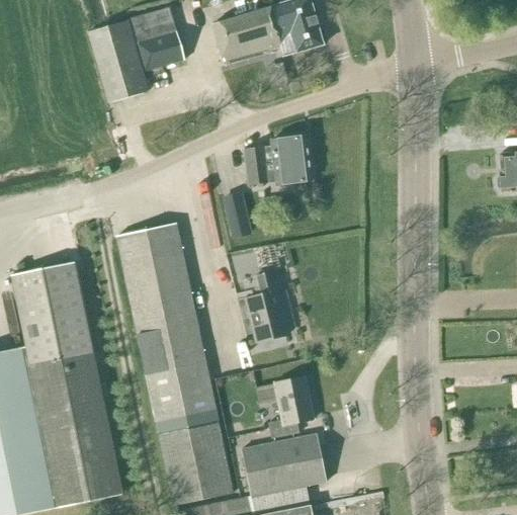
[(271,51),(271,49),(281,46),(283,54),(324,44),(311,0),(289,0),(212,22),(225,64),(271,51)]
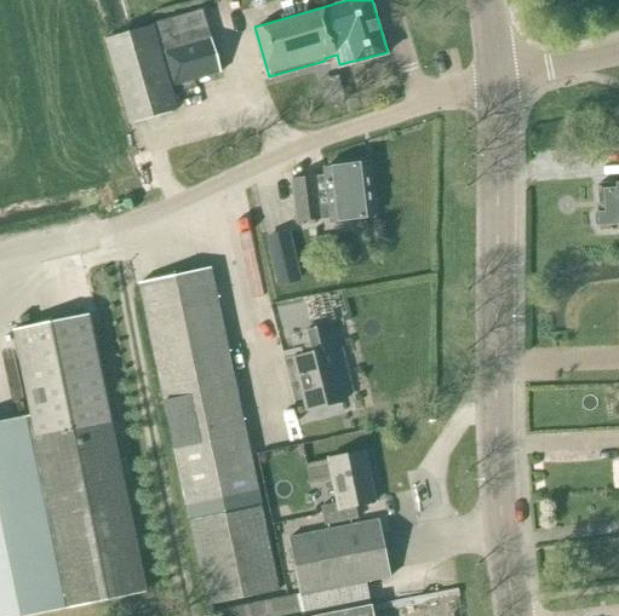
[(156,21),(175,84),(222,70),(204,7),(156,21)]
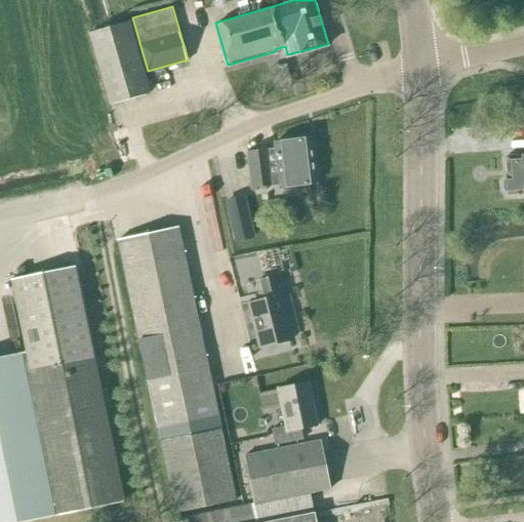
[(129,19),(89,31),(110,103),(150,91),(129,19)]
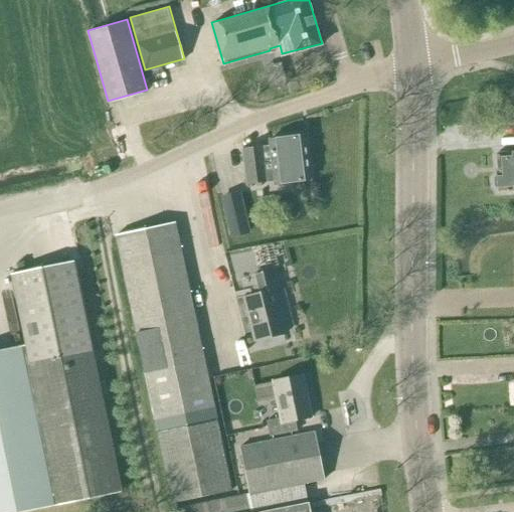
[(266,63),(269,73),(284,69),(281,59),(266,63)]
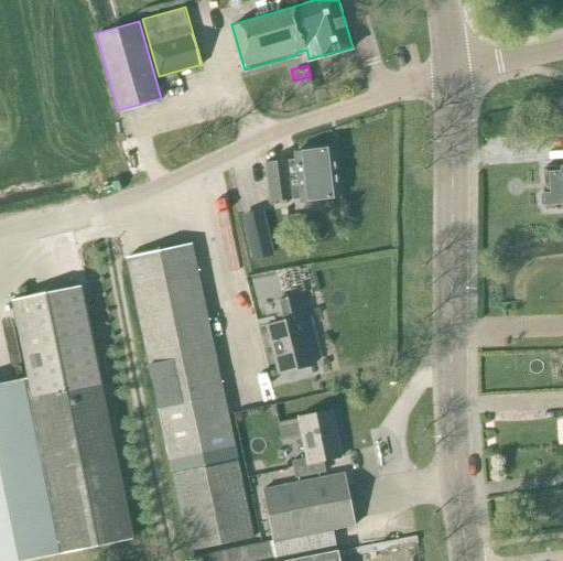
[(296,177),(296,175),(337,170),(334,147),(295,151),(296,158),(267,161),(269,181),(296,177)]
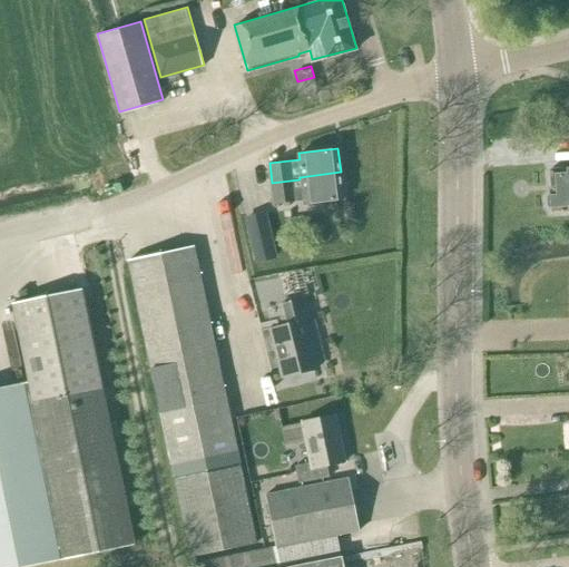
[(568,166),(550,168),(552,211),(568,208),(568,166)]
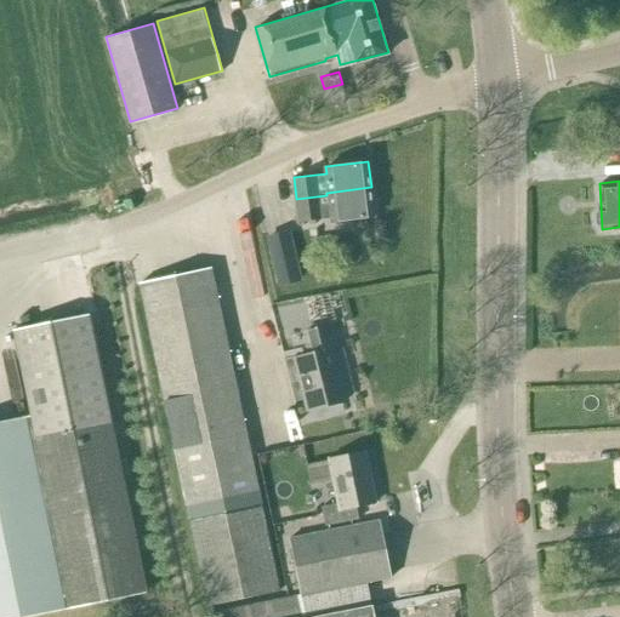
[(326,195),(296,199),(299,221),(322,218),(322,212),(331,211),(333,220),(375,215),(371,187),(326,193),(326,195)]
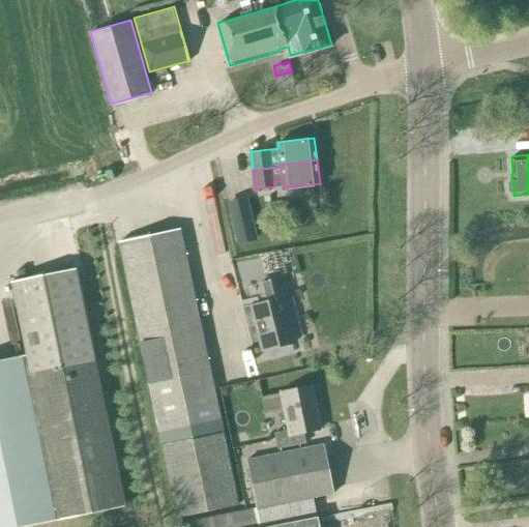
[(239,240),(254,237),(244,196),(230,200),(239,240)]
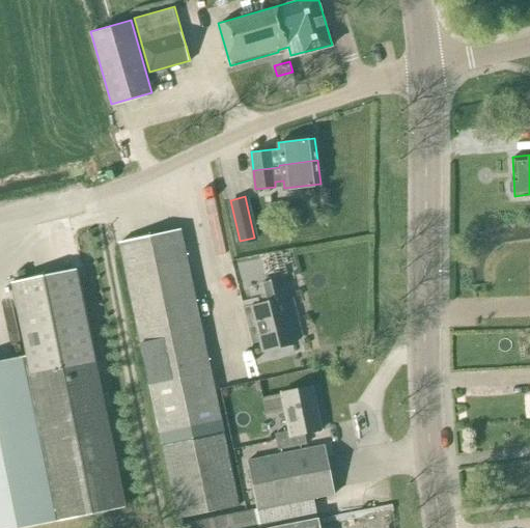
[(119,241),(177,518),(240,504),(180,227),(119,241)]
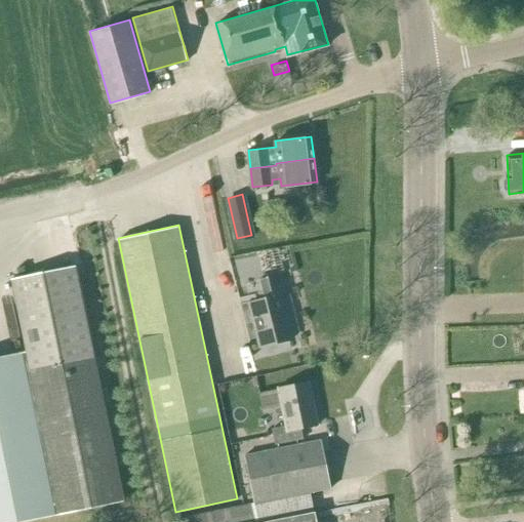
[(11,278),(27,350),(0,355),(0,521),(14,521),(124,499),(76,265),(11,278)]
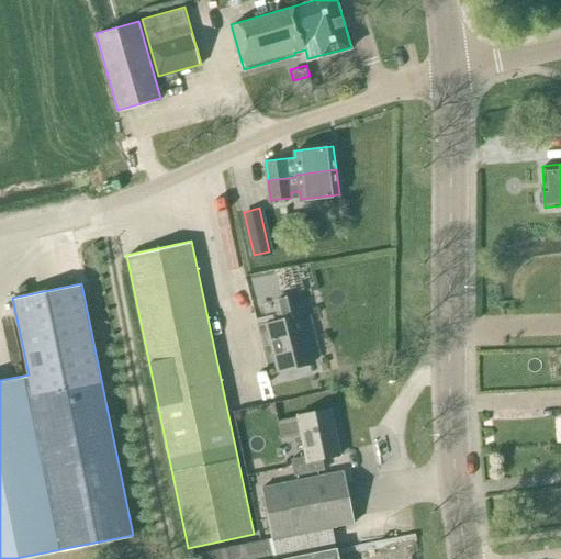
[(299,294),(262,303),(283,387),(302,382),(298,365),(313,361),(302,314),(303,314),(299,294)]
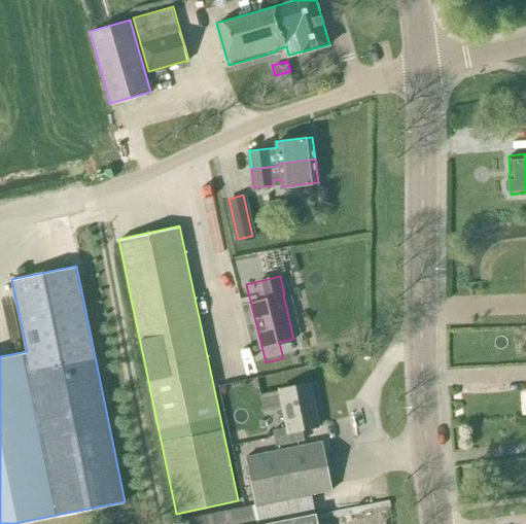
[(287,426),(273,429),(277,446),(305,440),(303,428),(319,425),(310,382),(280,389),(287,426)]
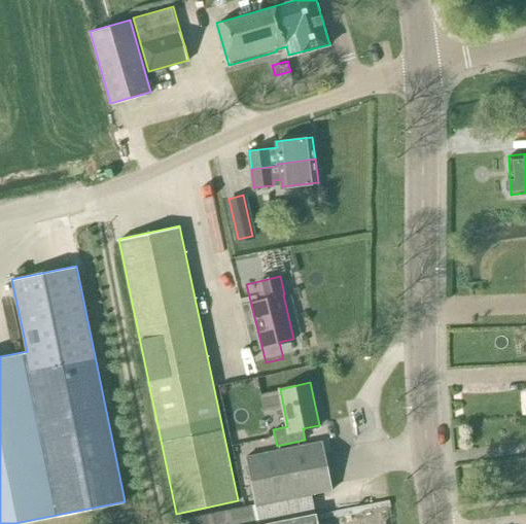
[(189,516),(190,523),(252,523),(315,512),(311,493),(331,489),(322,440),(247,455),(256,502),(189,516)]
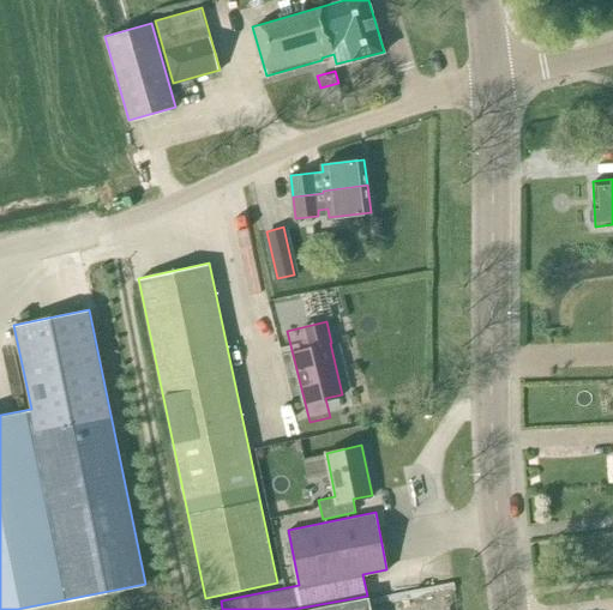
[(370,609),(367,596),(294,609),(370,609)]
